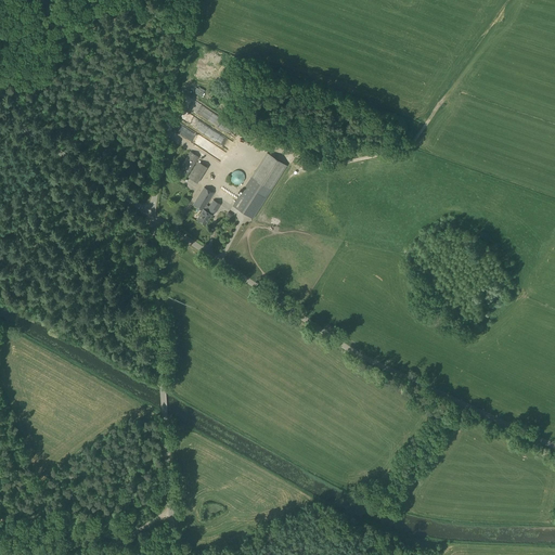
[(190,105),(196,111),(201,106),(193,100),(190,105)]
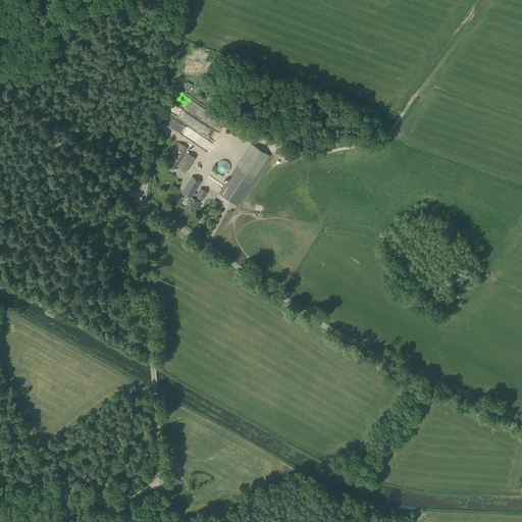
[(186,137),(210,152),(214,145),(190,129),(186,137)]
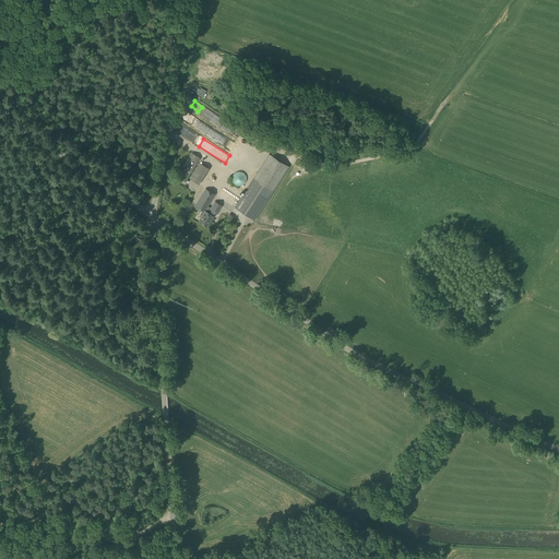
[(186,181),(200,158),(191,153),(177,176),(186,181)]
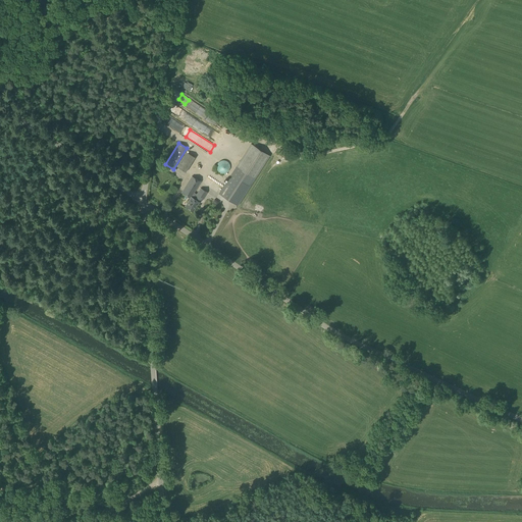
[(237,206),(255,179),(269,157),(251,145),(219,194),(237,206)]
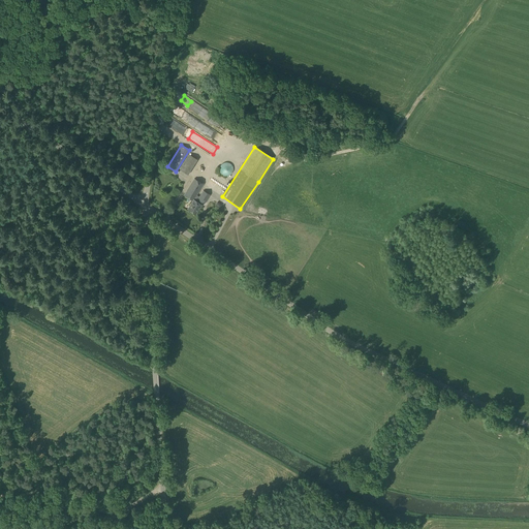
[(188,175),(197,159),(188,154),(179,168),(188,175)]
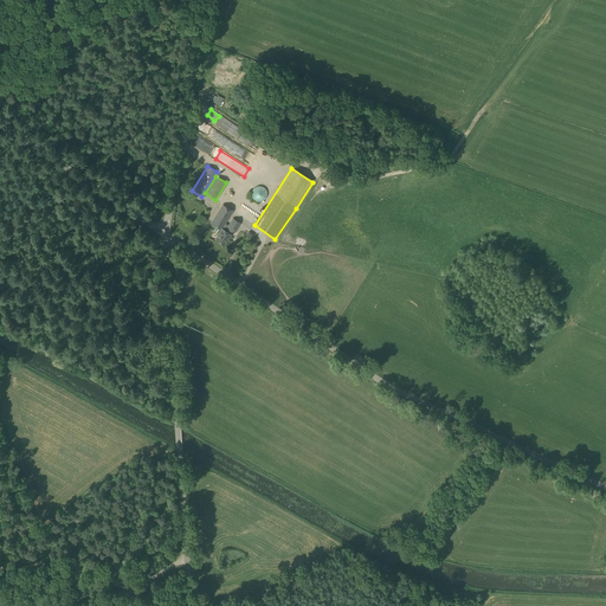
[(259,201),(260,201),(262,201),(263,201),(264,200),(265,199),(266,198),(266,197),(268,195),(268,194),(268,193),(266,192),(266,191),(265,189),(265,188),(264,187),(263,187),(262,186),(260,186),(258,186),(257,187),(256,187),(255,188),(253,188),(253,189),(252,192),(252,193),(252,194),(252,195),(252,197),(252,198),(253,199),(255,200),(256,200),(257,201),(258,201),(259,201)]
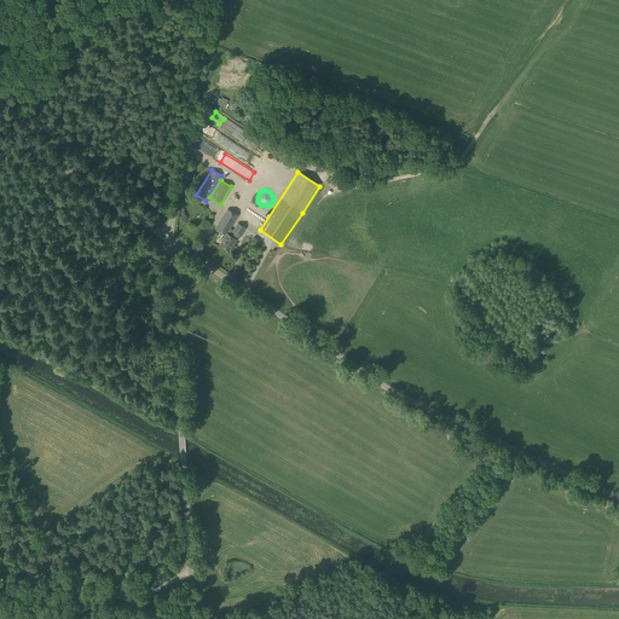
[(232,230),(230,229),(238,217),(227,209),(215,229),(225,235),(219,244),(229,250),(236,239),(232,237),(233,235),(239,238),(246,229),(237,223),(232,230)]
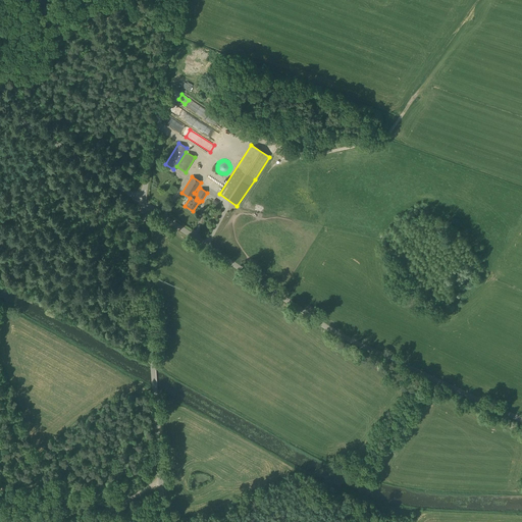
[(210,178),(222,188),(224,185),(211,176),(210,178)]
